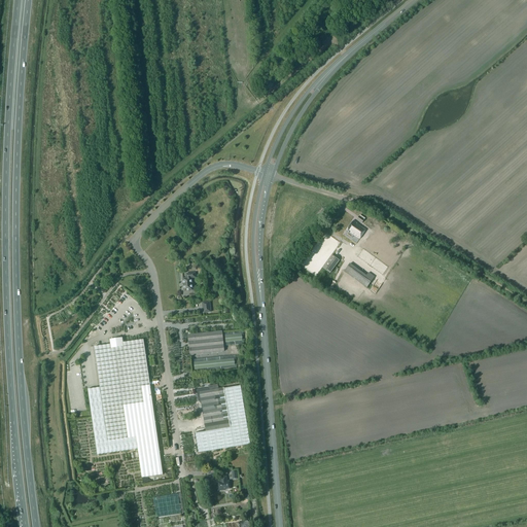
[(347,230),(360,239),(366,230),(353,220),(347,230)]
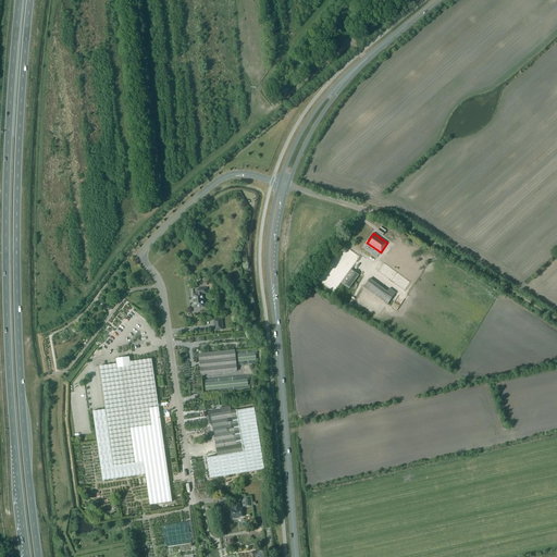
[(397,245),(392,252),(409,263),(415,256),(397,245)]
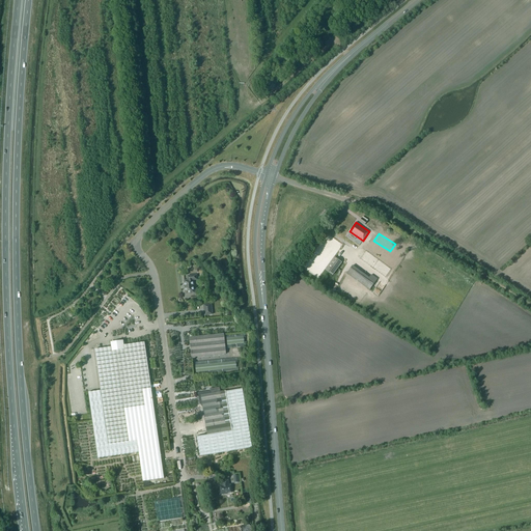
[(368,244),(354,264),(362,271),(366,263),(382,275),(392,260),(379,251),(381,249),(378,247),(376,249),(368,244)]
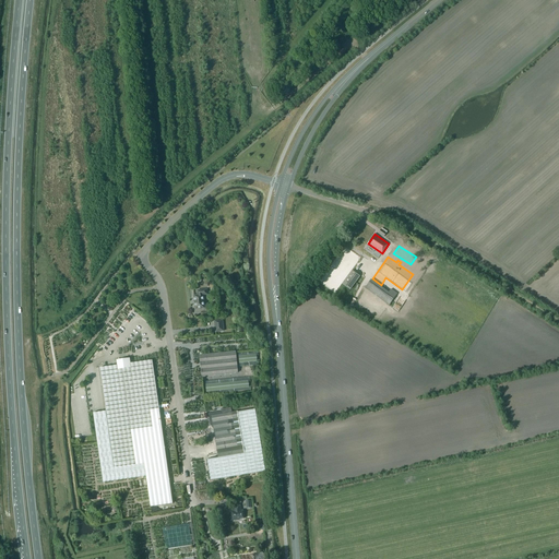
[(353,270),(343,284),(352,289),(361,276),(353,270)]
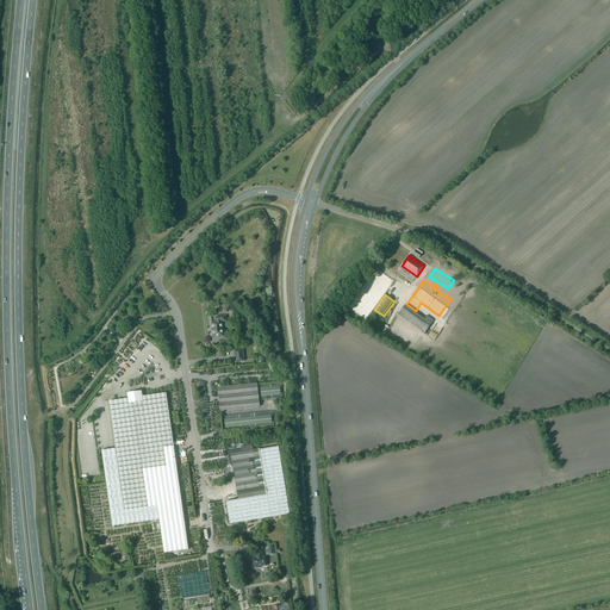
[(399,313),(424,332),(434,321),(427,316),(424,319),(405,305),(399,313)]
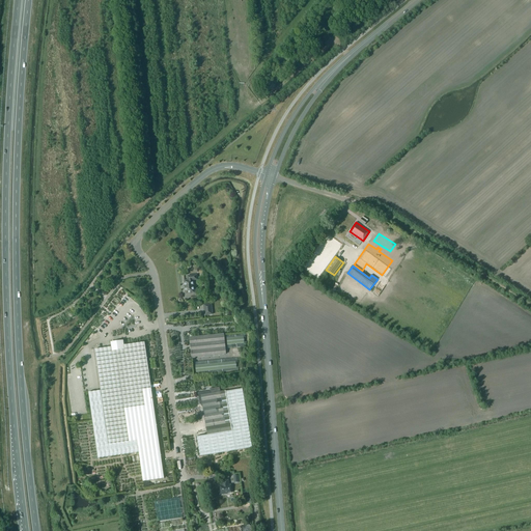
[(184,281),(186,294),(194,292),(193,280),(197,280),(196,275),(188,276),(188,280),(184,281)]
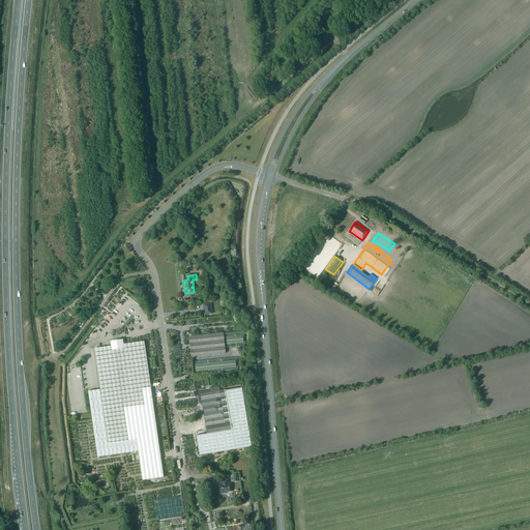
[(203,304),(204,315),(212,314),(211,303),(203,304)]
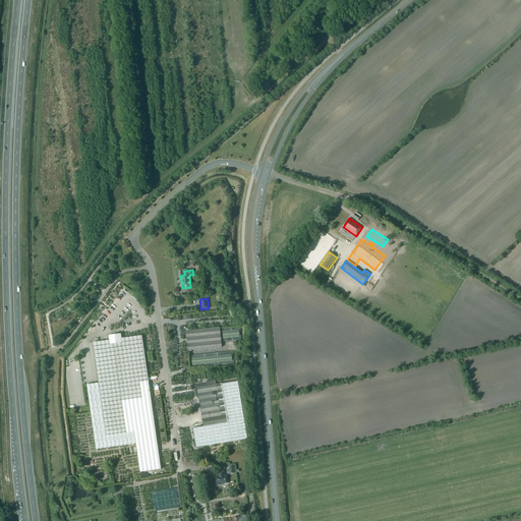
[(222,347),(220,335),(220,328),(186,331),(188,351),(222,347)]
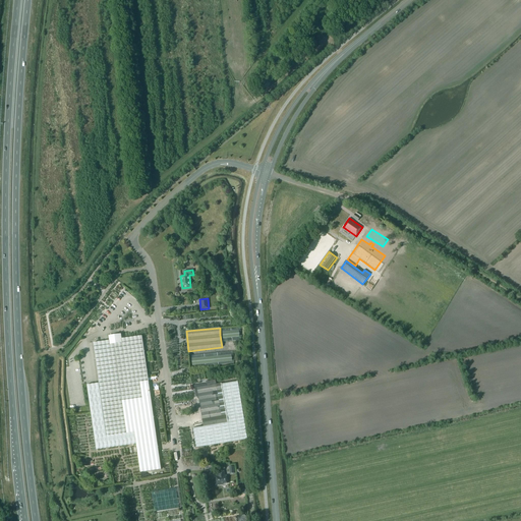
[(223,329),(223,341),(241,340),(241,329),(223,329)]
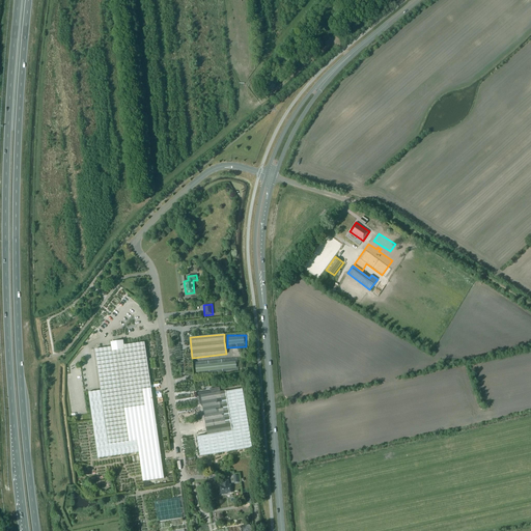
[(101,391),(88,393),(92,420),(98,458),(139,453),(143,481),(164,478),(144,342),(124,345),(123,341),(111,343),(111,347),(94,350),(101,391)]
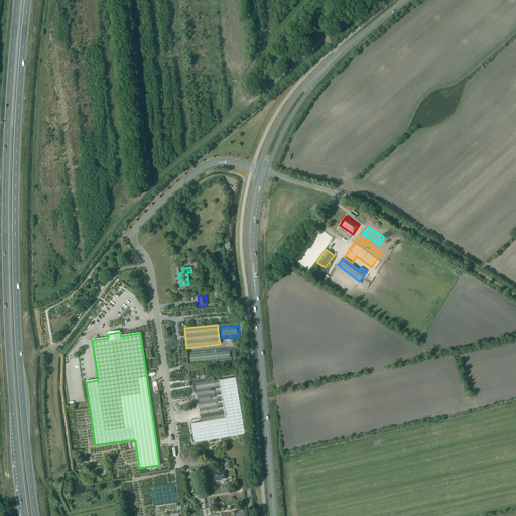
[(192,424),(190,424),(195,444),(196,443),(245,435),(236,377),(219,380),(214,381),(214,376),(204,378),(205,380),(205,382),(201,383),(200,383),(200,381),(192,382),(194,391),(197,390),(199,403),(201,416),(202,422),(192,424)]
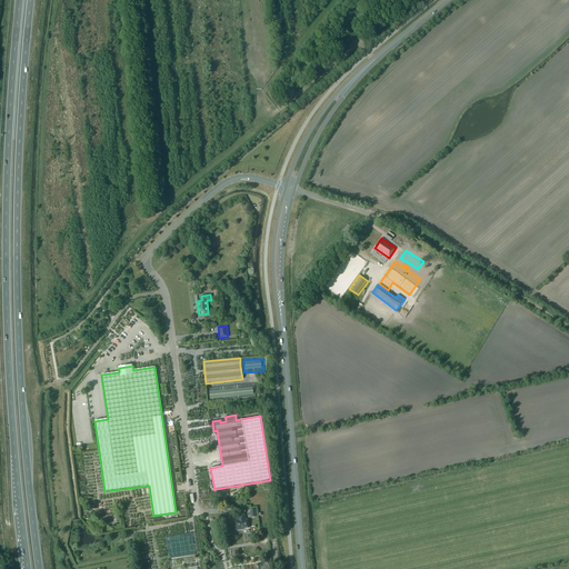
[(236,526),(237,530),(242,529),(242,528),(249,528),(248,520),(246,520),(245,515),(238,516),(238,520),(237,520),(238,525),(236,526)]
